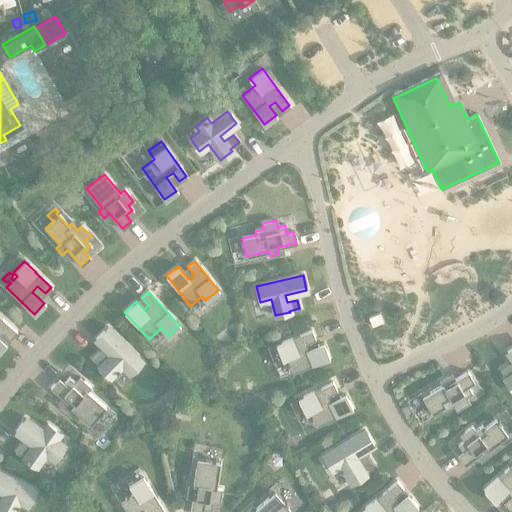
[(0,332),(1,331),(9,339),(16,332),(0,318),(0,350),(5,344),(0,339),(0,332)]
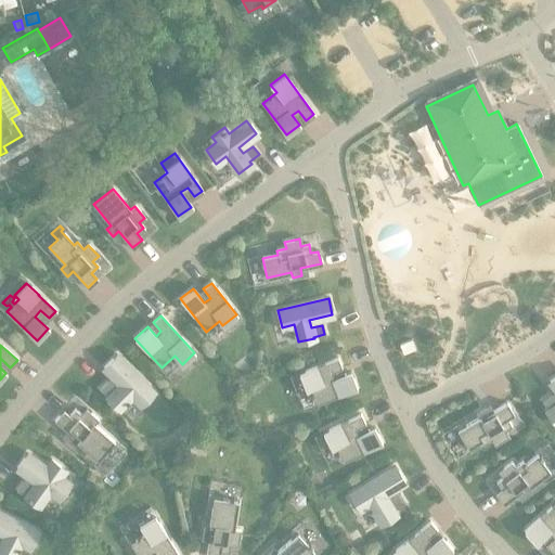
[(132,396),(141,404),(153,391),(117,355),(104,368),(120,384),(115,389),(107,382),(101,388),(108,396),(107,397),(119,409),(132,396)]
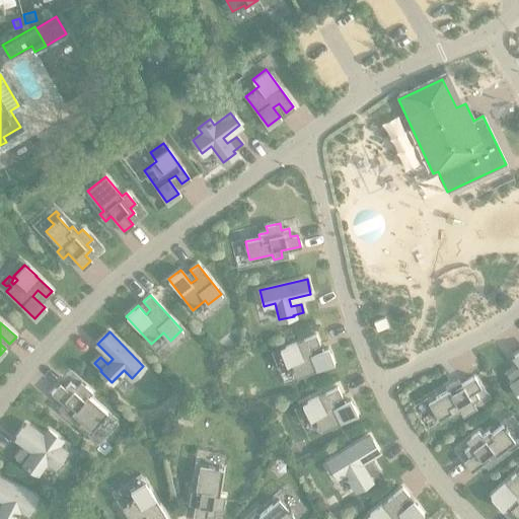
[(309,348),(318,344),(315,335),(280,349),(286,364),(290,362),(296,377),(332,362),(326,348),(311,354),(309,348)]
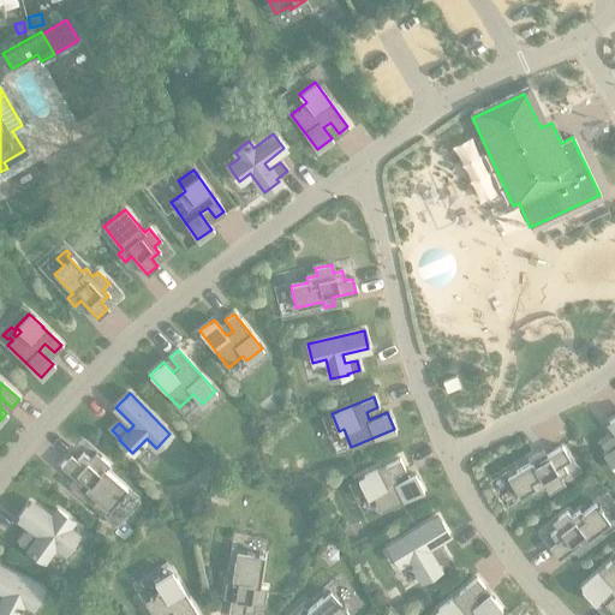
[(614,416),(607,423),(614,434),(614,441),(610,435),(599,443),(605,453),(603,454),(614,470),(614,416)]
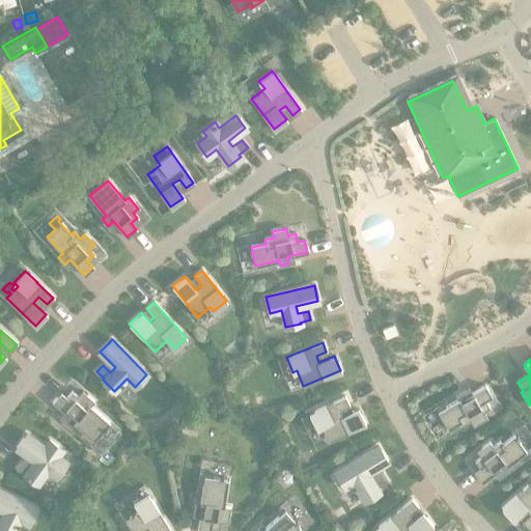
[(469,422),(472,427),(487,418),(484,412),(491,409),(486,400),(492,397),(484,384),(467,395),(464,389),(453,394),(456,399),(436,411),(444,425),(442,426),(444,429),(446,428),(447,430),(459,423),(462,426),(469,422)]
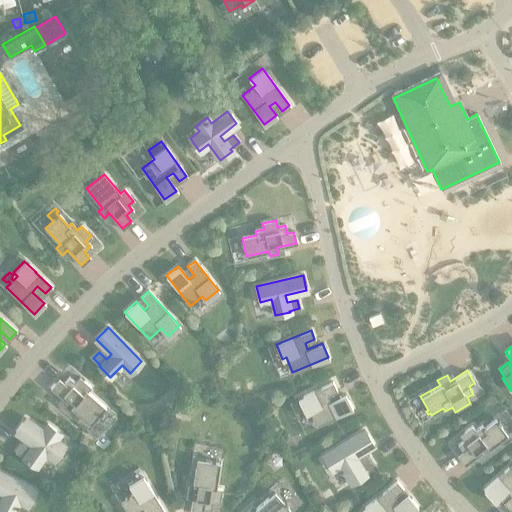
[(71,408),(91,424),(105,408),(86,391),(90,386),(79,377),(74,382),(69,378),(64,383),(59,378),(50,388),(66,401),(61,406),(67,412),(71,408)]
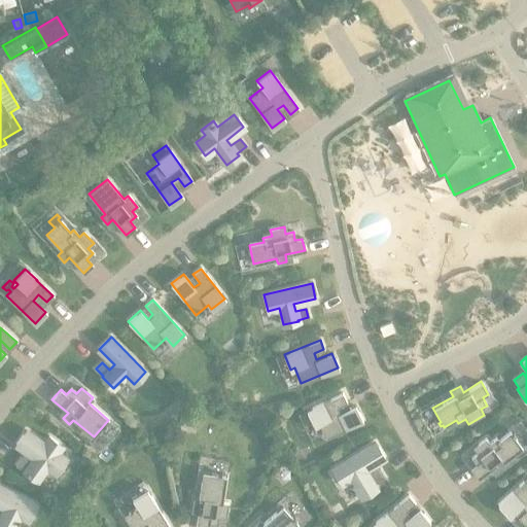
[(314,425),(319,423),(325,437),(361,420),(354,406),(340,413),(337,407),(346,402),(342,393),(307,411),(314,425)]
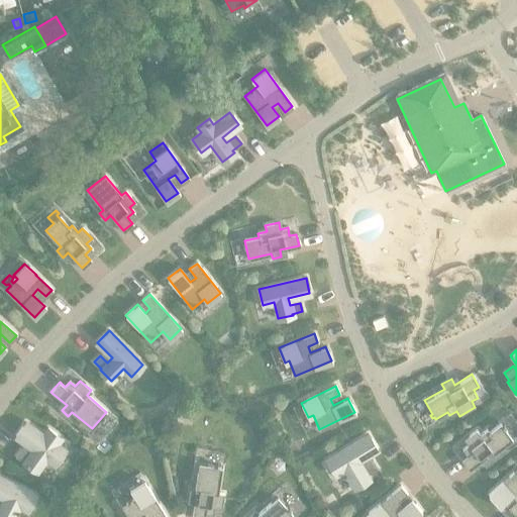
[(464,455),(459,458),(469,471),(485,458),(489,464),(507,450),(504,446),(513,439),(500,421),(489,430),(487,427),(480,432),(476,428),(461,438),(466,444),(459,448),(464,455)]
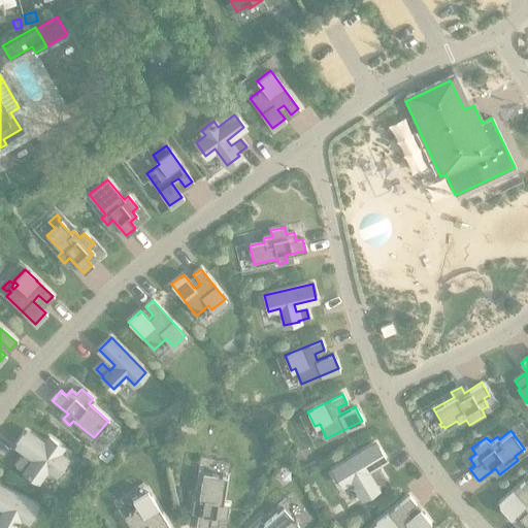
[(34,458),(30,464),(21,458),(15,465),(25,471),(24,472),(37,481),(46,466),(57,473),(66,460),(56,454),(61,447),(48,437),(44,444),(26,431),(17,444),(34,458)]
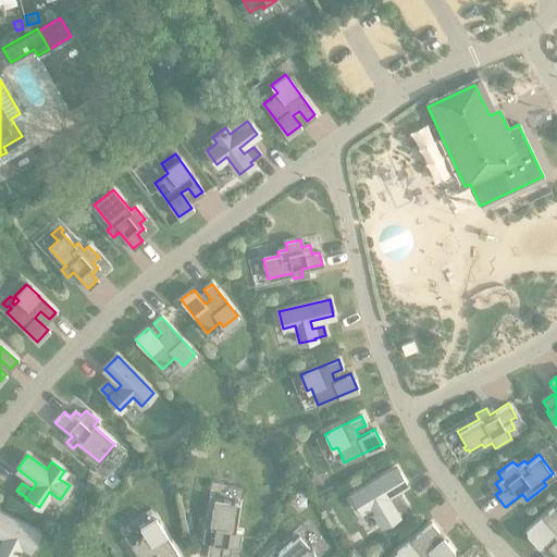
[(370,505),(382,524),(397,516),(394,510),(406,504),(396,489),(405,484),(396,469),(353,495),(361,510),(370,505)]
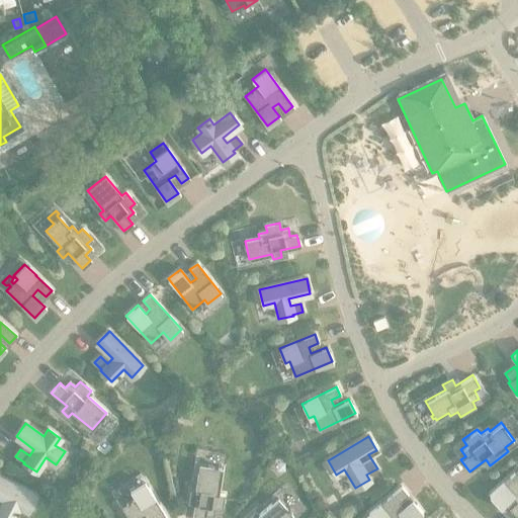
[(194,504),(192,517),(203,517),(204,513),(212,515),(213,507),(221,508),(223,495),(217,494),(221,468),(199,464),(195,490),(189,489),(187,503),(194,504)]
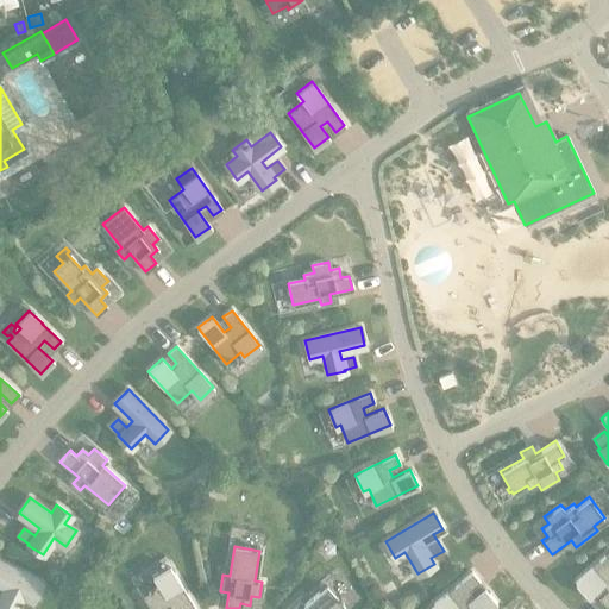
[(606,589),(596,597),(607,608),(608,604),(608,547),(572,582),(588,598),(602,585),(606,589)]
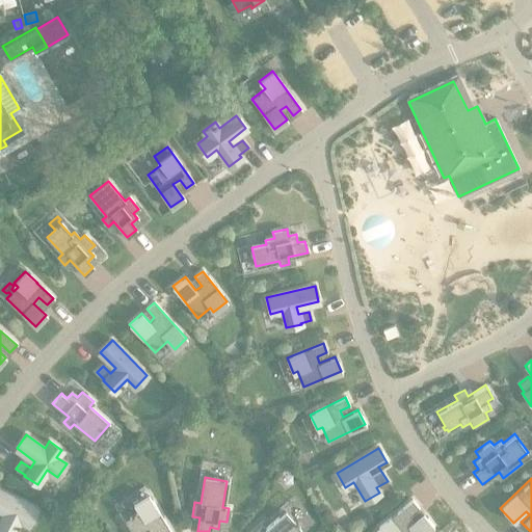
[(0,510),(0,531),(11,531),(19,520),(28,524),(35,509),(0,490),(0,509),(0,510)]
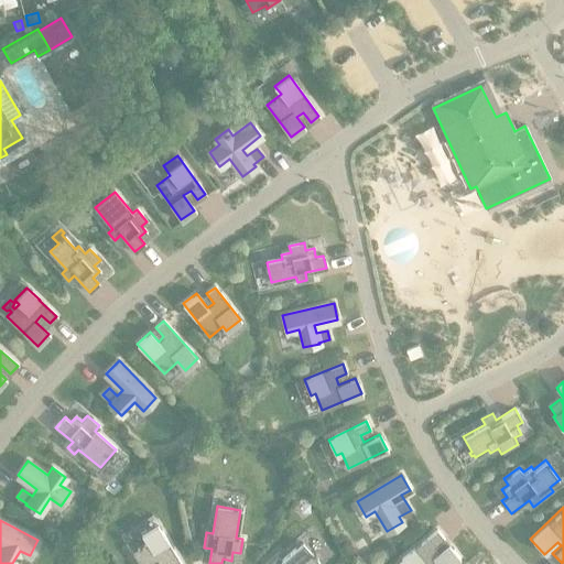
[(133,552),(140,563),(180,563),(156,524),(141,533),(148,543),(133,552)]
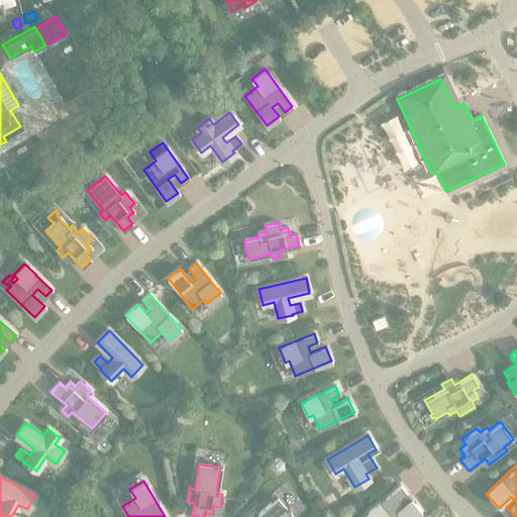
[(412,516),(420,511),(400,486),(364,516),(365,516),(412,516)]
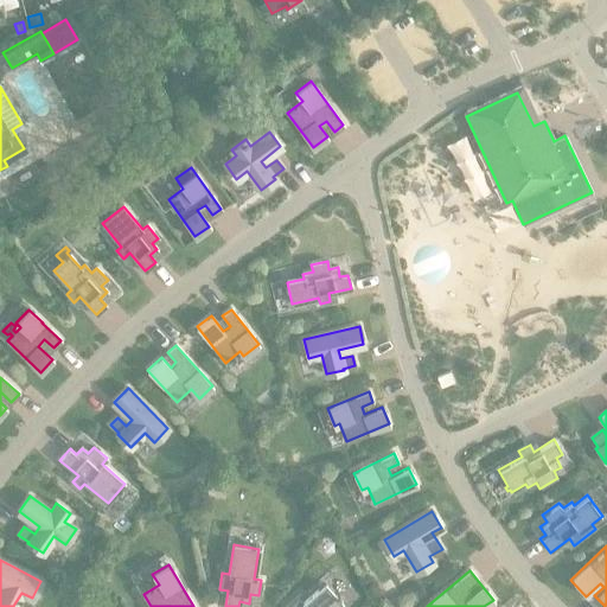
[(338,606),(343,604),(325,583),(302,604),(305,606),(338,606)]
